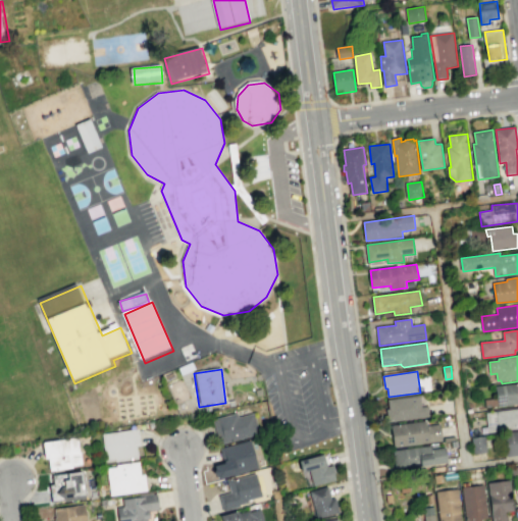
[(517,382),(497,386),(499,407),(517,404),(517,382)]
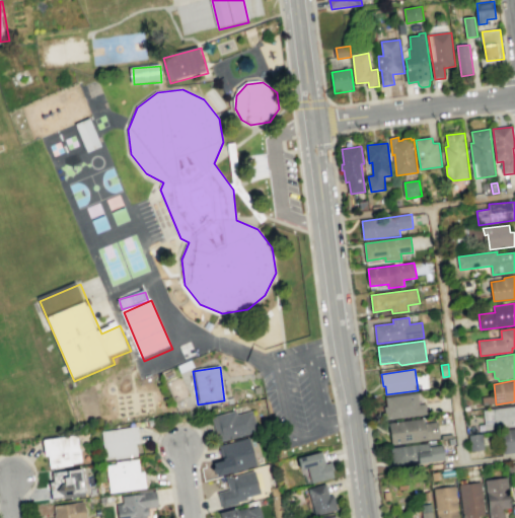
[(419,393),(420,404),(427,404),(429,415),(386,420),(385,408),(388,407),(387,397),(419,393)]
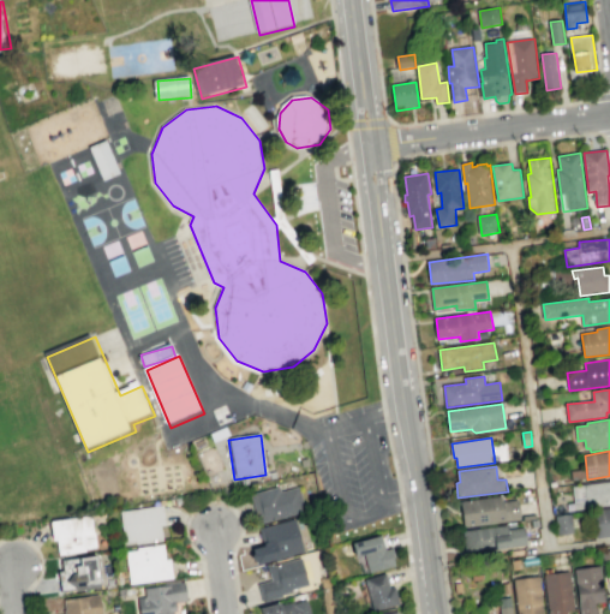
[(609,482),(586,486),(588,510),(609,507),(609,482)]
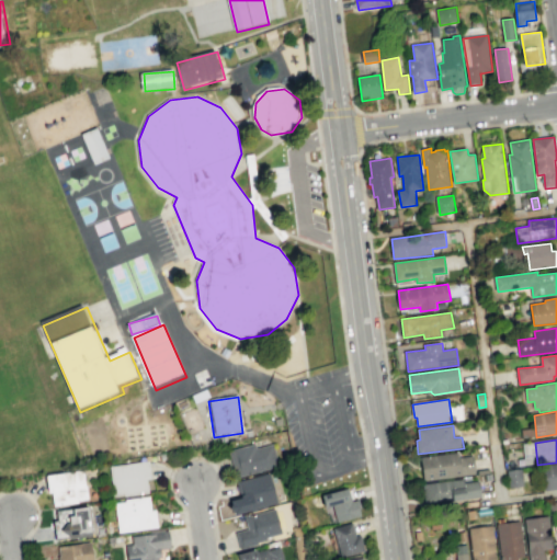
[(262,449),(262,445),(235,453),(241,477),(257,472),(258,477),(273,472),(272,467),(284,464),(280,445),(262,449)]
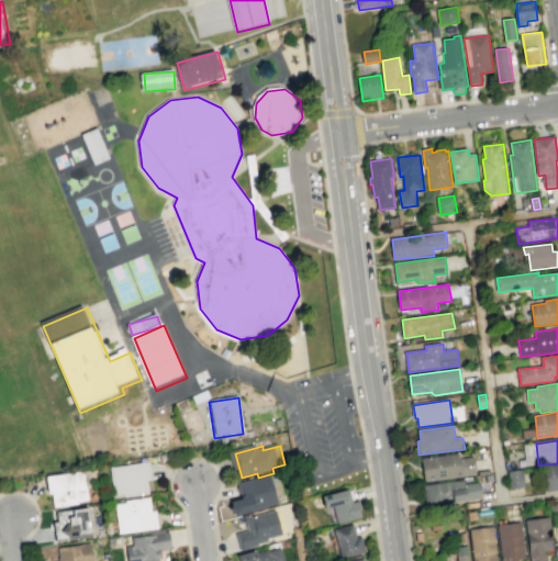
[(423,459),(426,482),(478,475),(476,457),(461,459),(460,453),(423,459)]
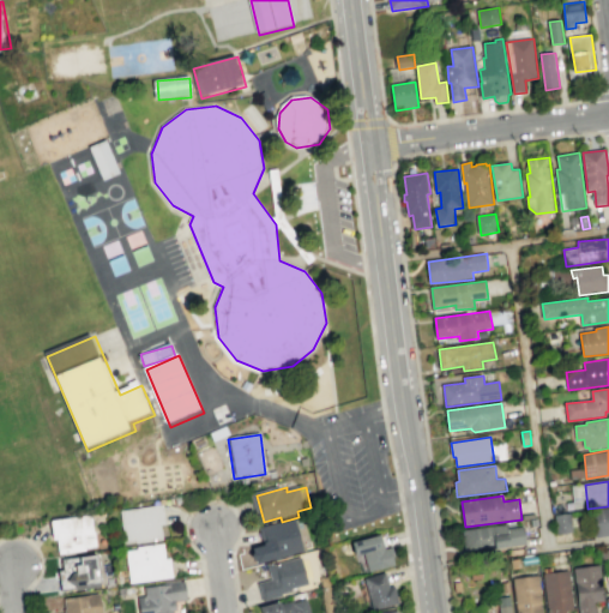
[(127,512),(131,546),(178,541),(174,508),(127,512)]
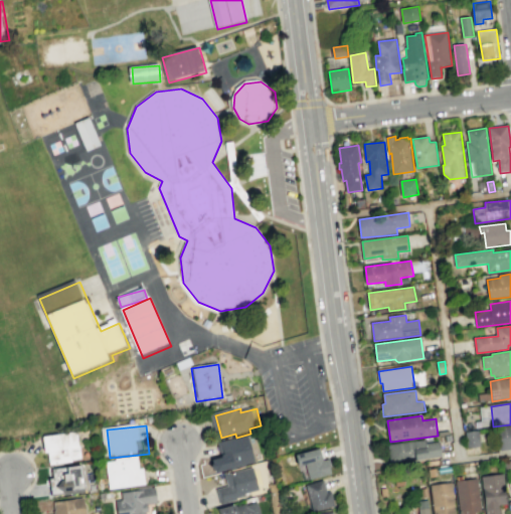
[(510,450),(501,451),(497,427),(510,425),(510,450)]
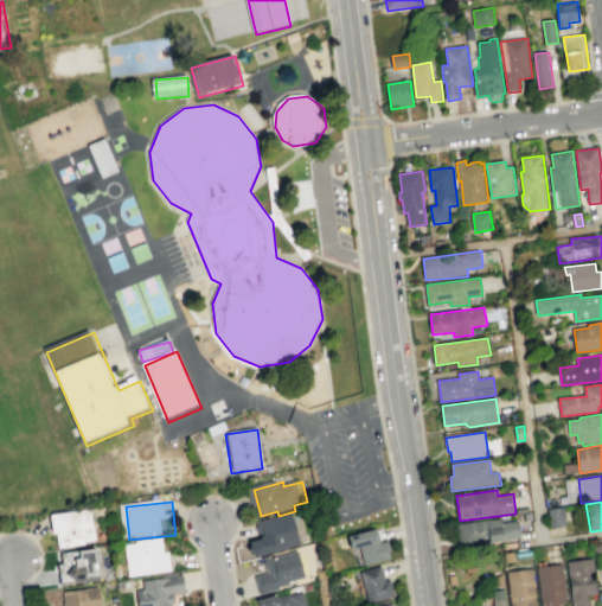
[(550,511),(565,508),(568,525),(552,528),(550,511)]
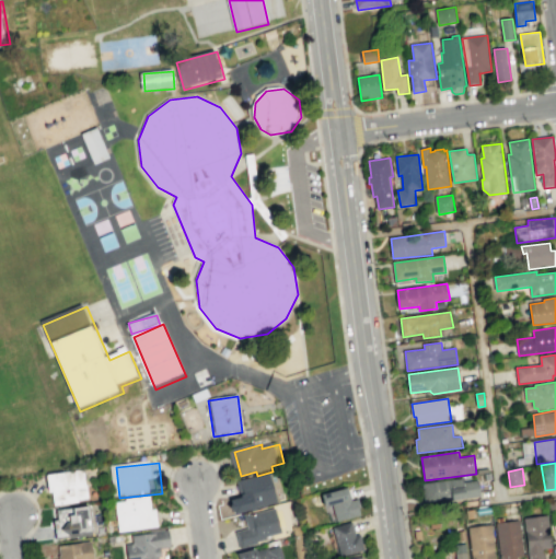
[(61,508),(56,478),(92,472),(97,501),(61,508)]
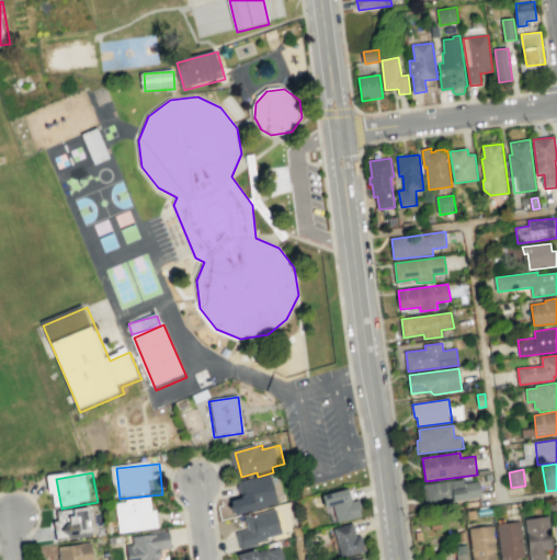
[(247,500),(242,484),(277,475),(285,504),(241,516),(238,502),(247,500)]
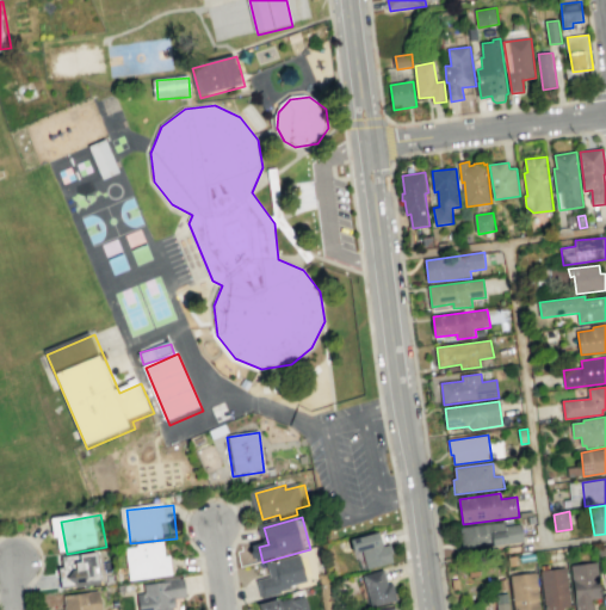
[(462,528),(465,552),(525,542),(523,524),(506,527),(506,522),(462,528)]
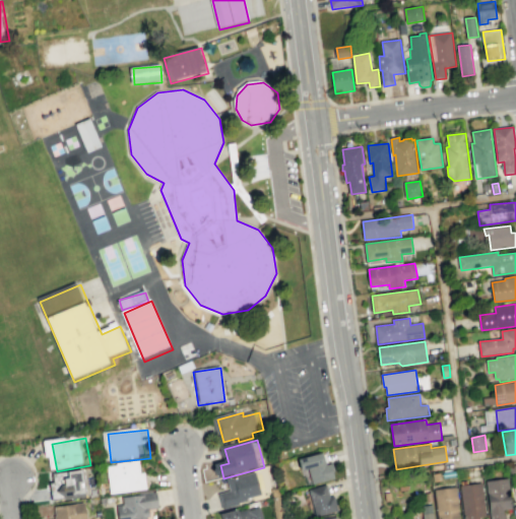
[(328,455),(310,460),(318,488),(342,479),(338,466),(332,467),(328,455)]
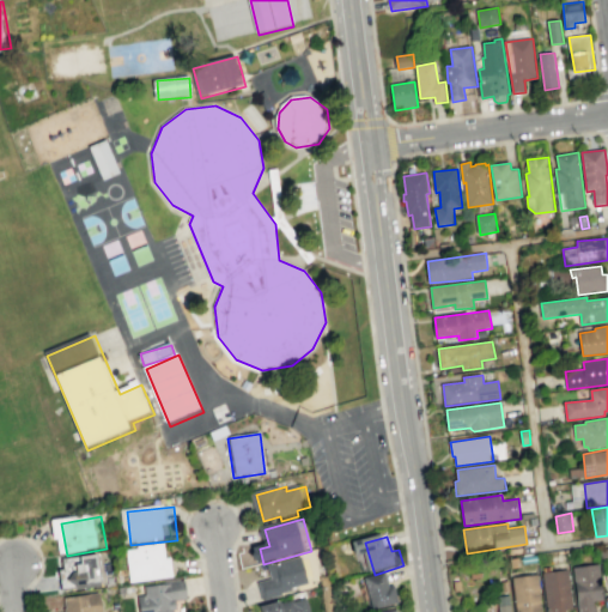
[(175,579),(131,583),(127,551),(138,549),(138,546),(165,543),(168,558),(172,557),(175,579)]
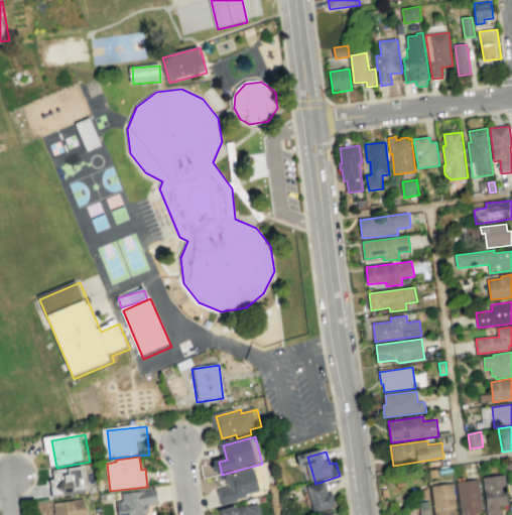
[(57,481),(62,480),(61,472),(92,468),(96,493),(60,498),(57,481)]
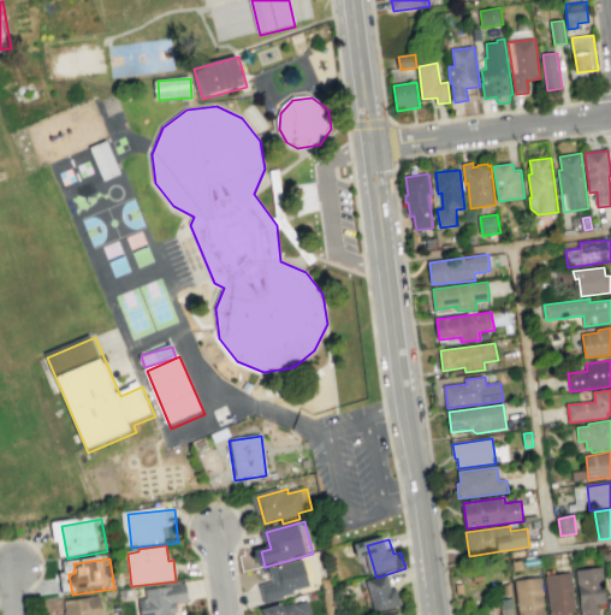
[(276,581),(271,567),(277,565),(278,569),(303,561),(312,585),(295,591),(295,593),(266,603),(260,586),(276,581)]
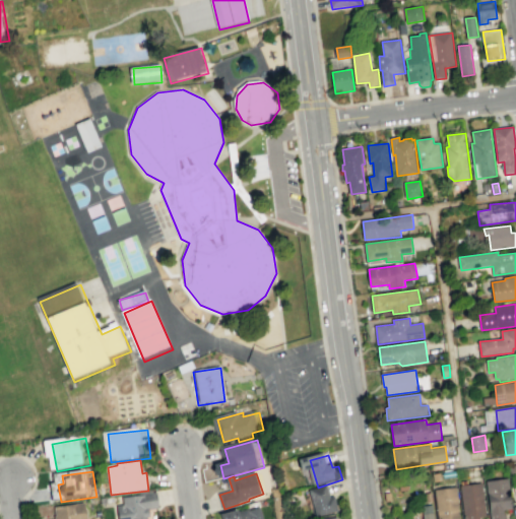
[(488,481),(492,518),(507,518),(507,514),(505,514),(504,509),(513,509),(509,478),(488,481)]
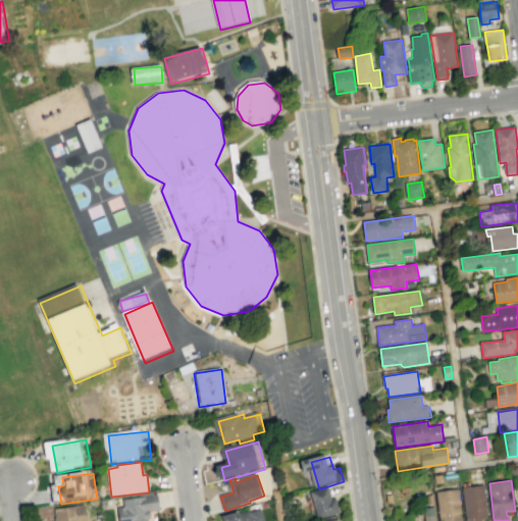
[(467,520),(463,487),(484,485),(489,518),(483,520),(467,520)]
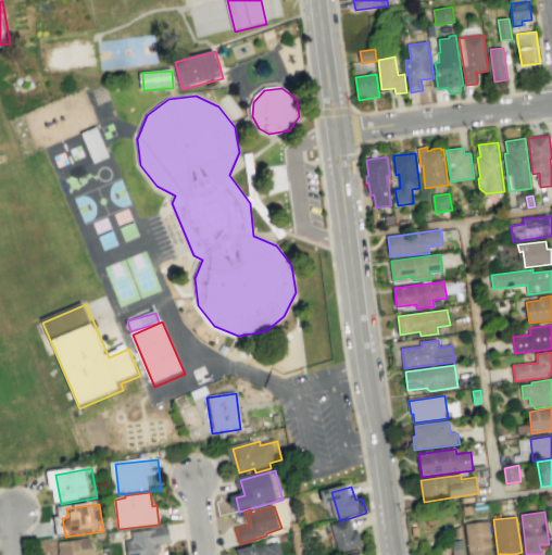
[(364,545),(360,531),(354,532),(351,518),(331,524),(339,553),(364,545)]
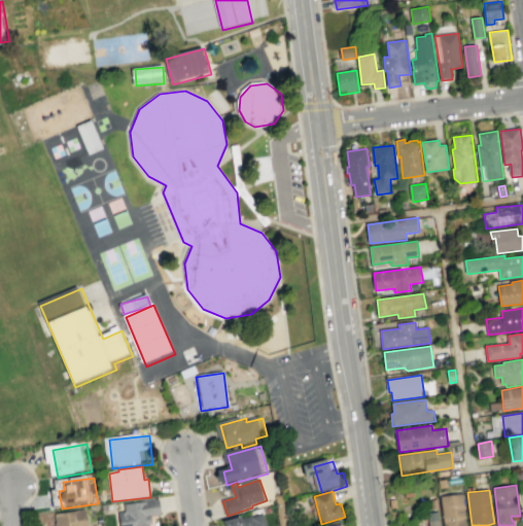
[(442,496),(445,525),(468,525),(463,493),(442,496)]
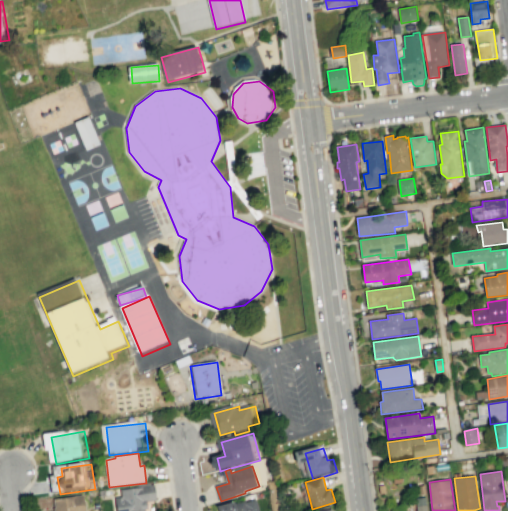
[(122,510),(121,499),(127,499),(126,491),(160,487),(161,501),(152,502),(152,510),(122,510)]
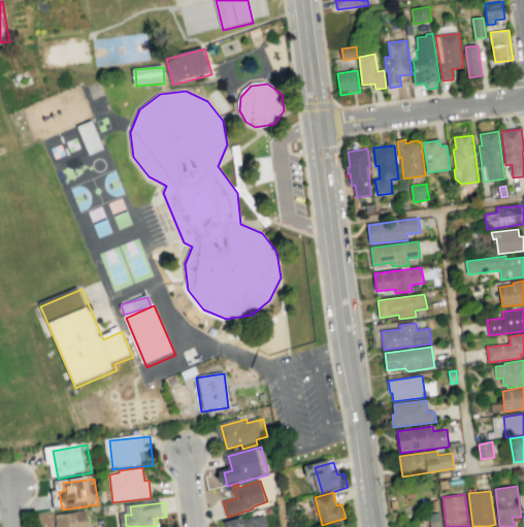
[(63,526),(62,517),(92,512),(94,526),(63,526)]
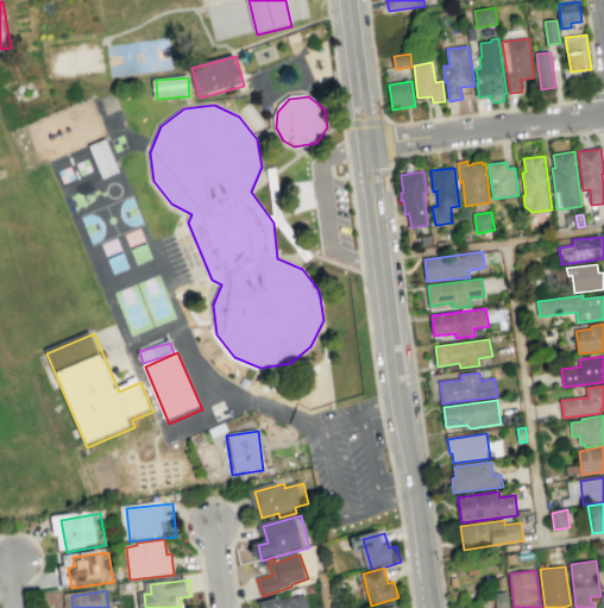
[(496,593),(497,607),(509,607),(508,591),(496,593)]
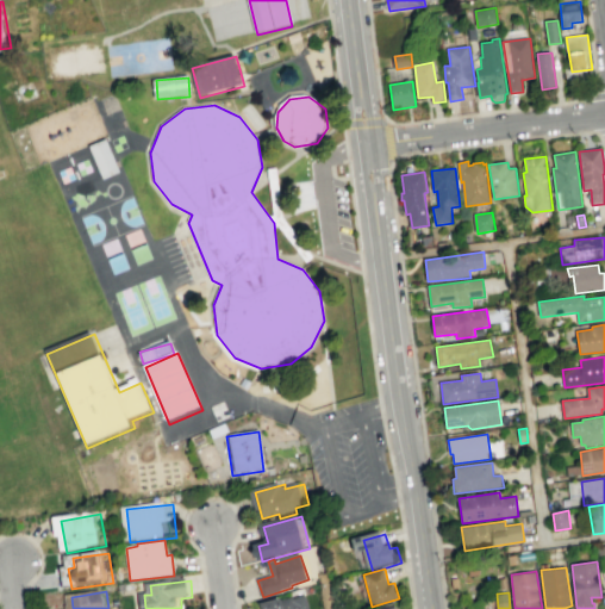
[(262,608),(261,603),(291,596),(291,600),(305,596),(307,608),(262,608)]
